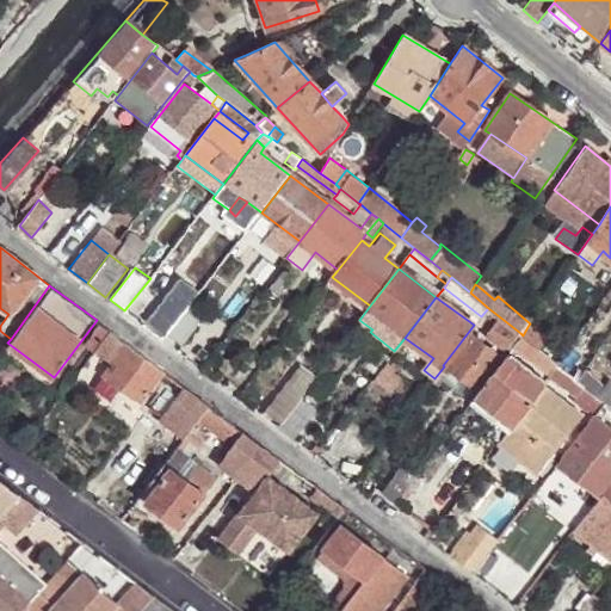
[(167,334),(186,310),(171,298),(153,323),(167,334)]
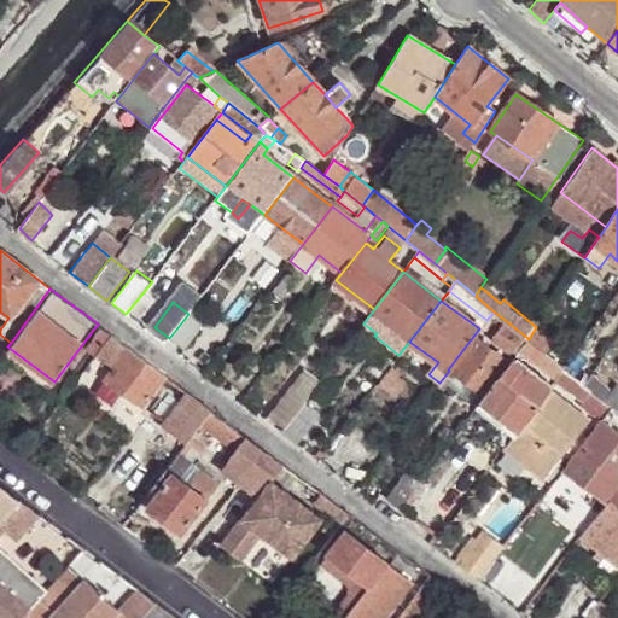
[(203,324),(188,314),(169,338),(184,349),(203,324)]
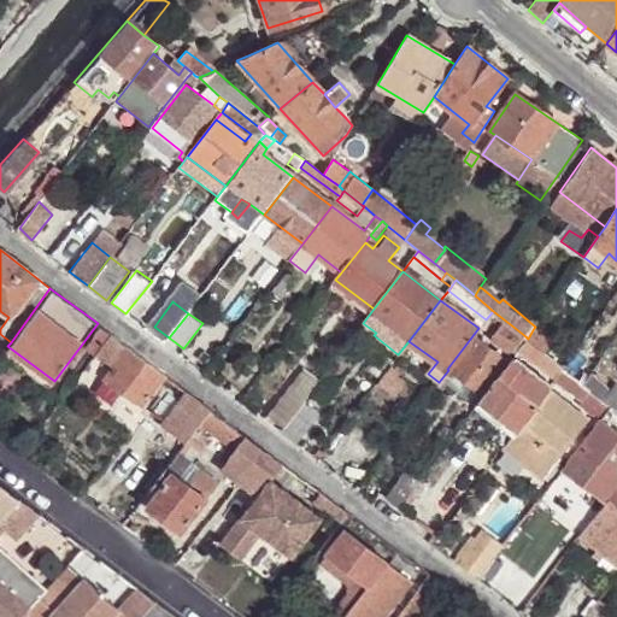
[(526,336),(509,323),(497,338),(513,352),(526,336)]
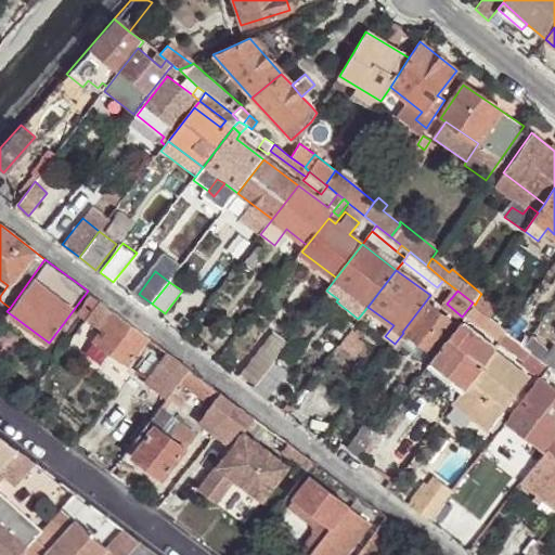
[(498,309),(491,318),(507,331),(520,340),(545,309),(538,302),(537,305),(524,293),(508,311),(501,306),(498,309)]
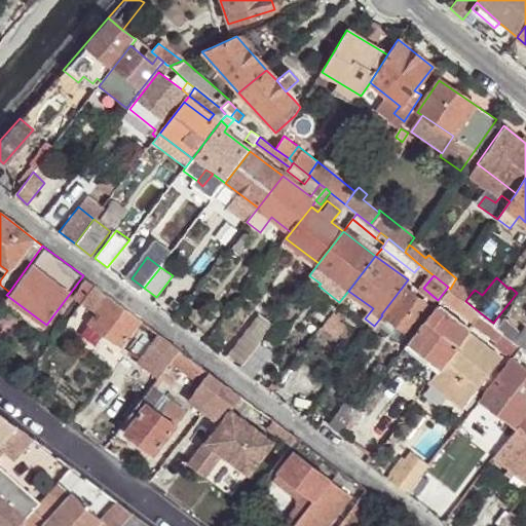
[(75,298),(81,302),(96,285),(88,279),(75,298)]
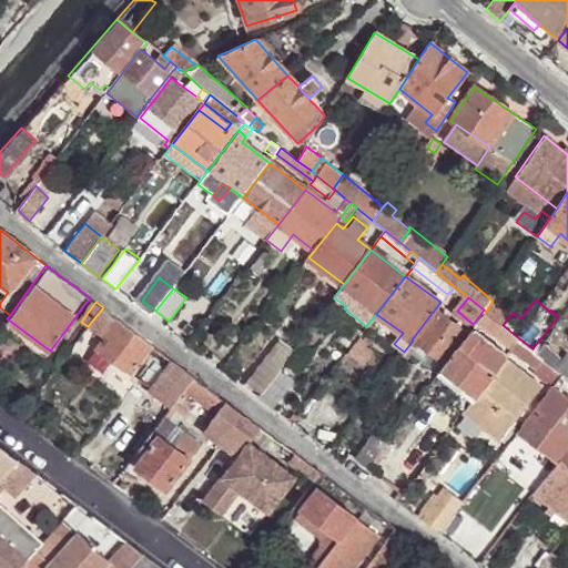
[(492,302),(486,312),(487,313),(503,325),(509,316),(492,302)]
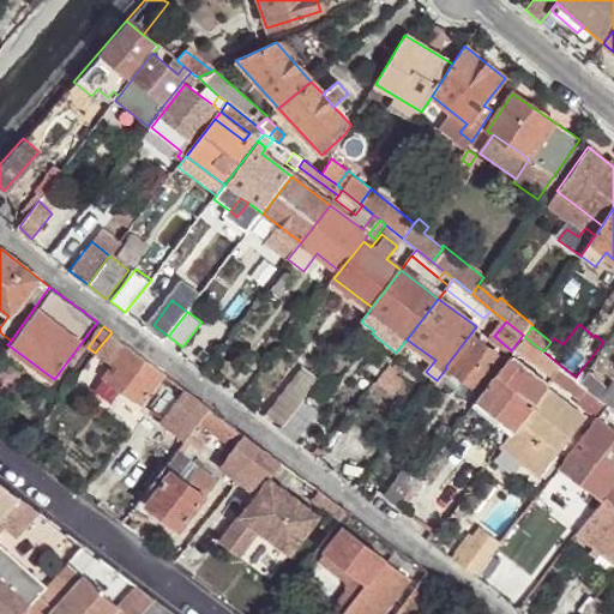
[(112,332),(95,353),(112,367),(92,391),(109,403),(119,391),(138,404),(163,372),(112,332)]
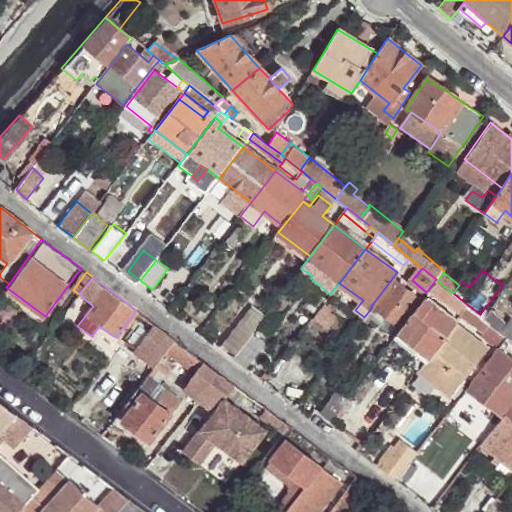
[(396,278),(365,318),(370,322),(374,317),(392,332),(420,296),(396,278)]
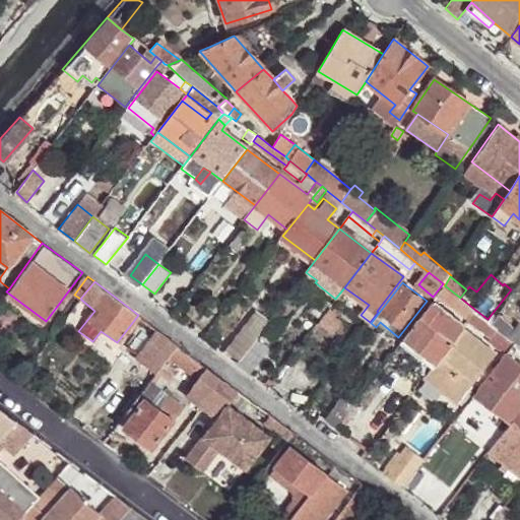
[(460,298),(446,286),(439,295),(469,319),(469,318),(475,310),(460,298)]
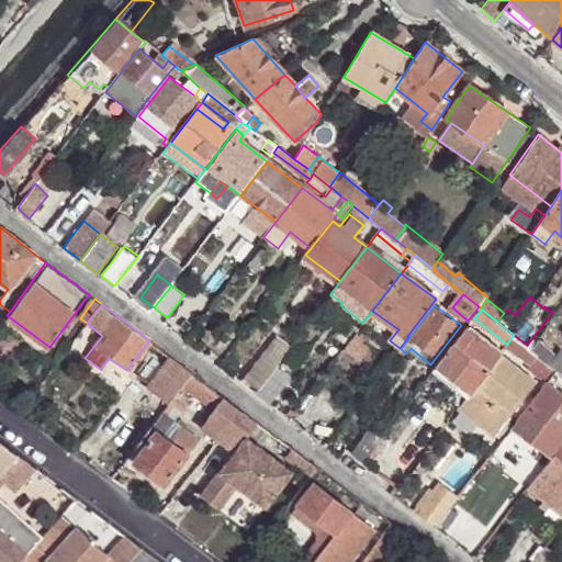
[(501,352),(468,327),(437,367),(470,392),(501,352)]
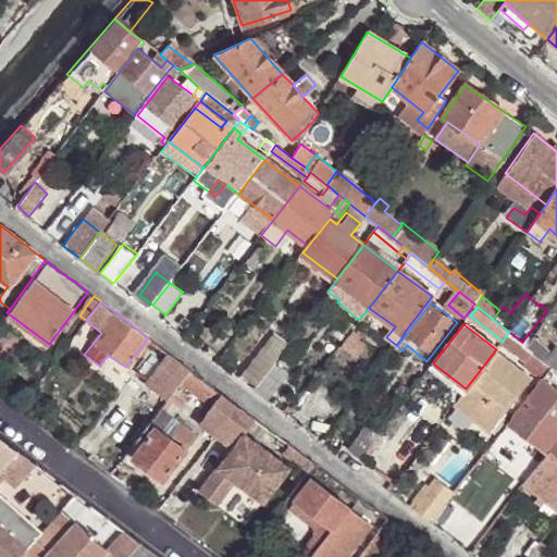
[(223,330),(207,353),(218,361),(235,338),(223,330)]
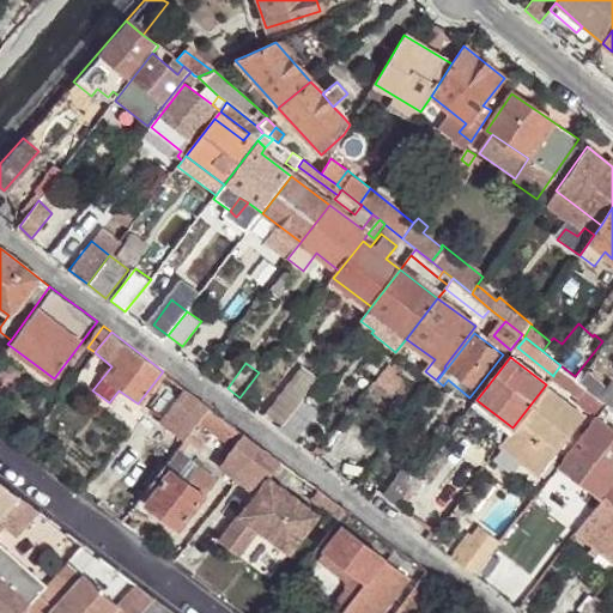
[(575,376),(560,365),(553,375),(582,395),(577,400),(598,416),(607,402),(588,387),(581,382),(575,376)]
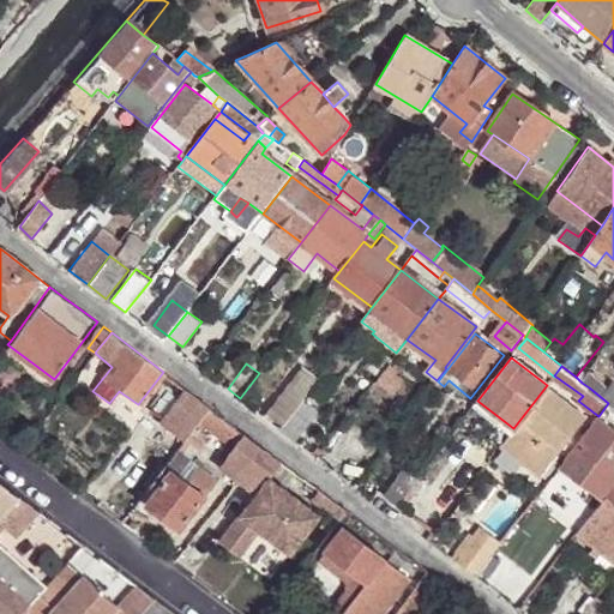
[(283,422),(315,379),(300,367),(266,409),(283,422)]
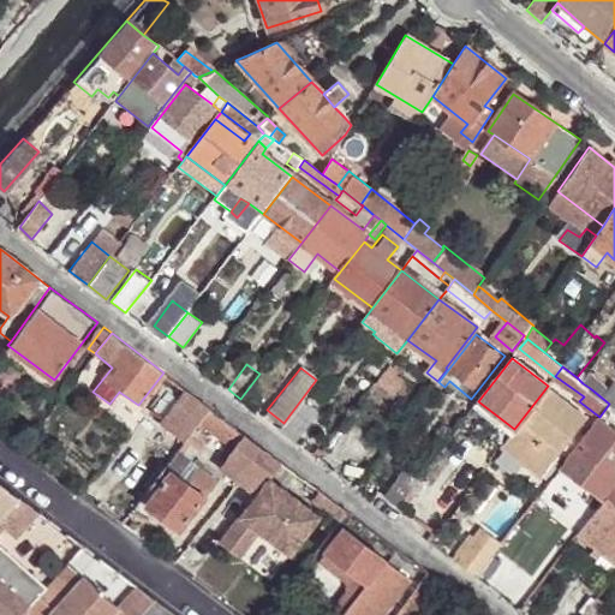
[(591,372),(583,383),(590,388),(598,377),(591,372)]
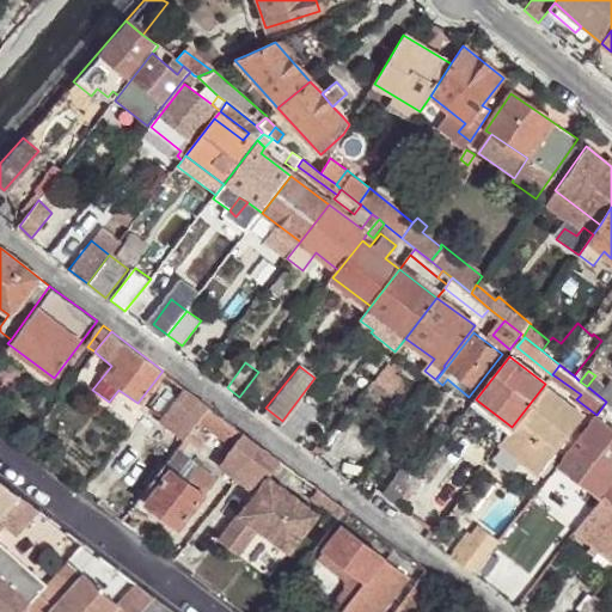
[(595,375),(587,386),(606,402),(611,407),(611,384),(610,383),(607,385),(595,375)]
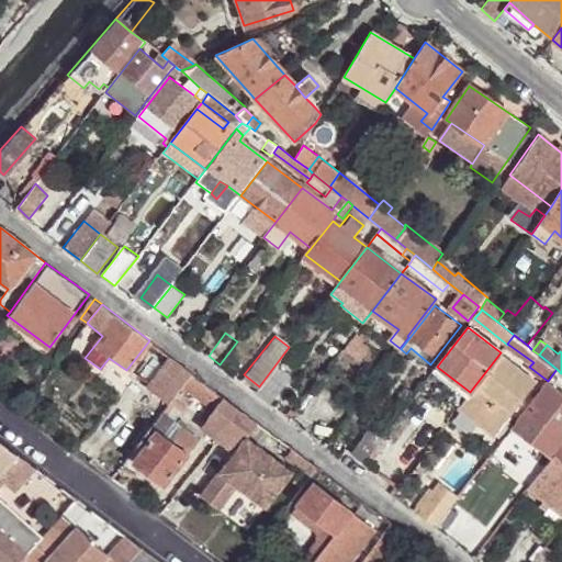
[(459,408),(480,424),(493,409),(507,419),(536,380),(502,353),(459,408)]
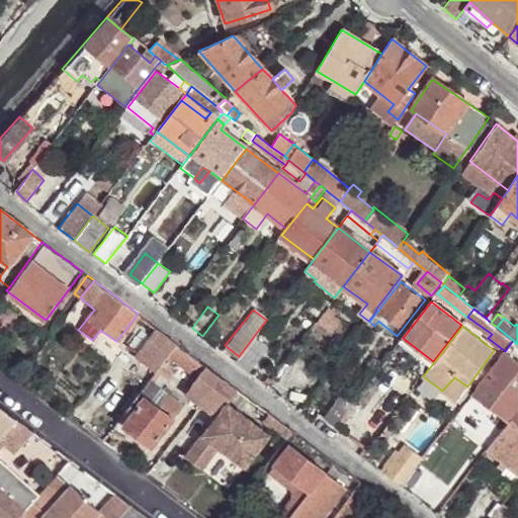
[(177,343),(163,333),(149,353),(162,362),(167,355),(170,352),(177,343)]
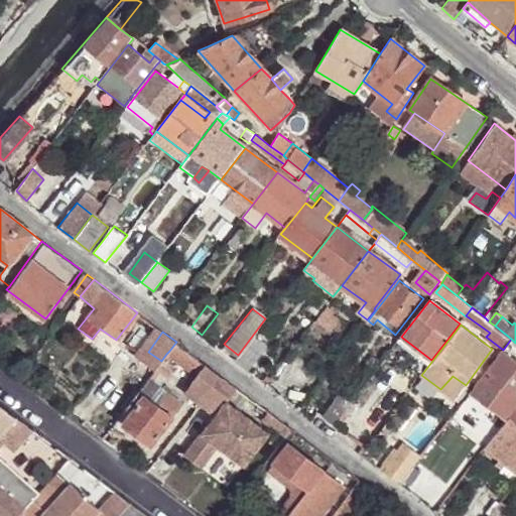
[(255,335),(235,360),(248,370),(267,345),(255,335)]
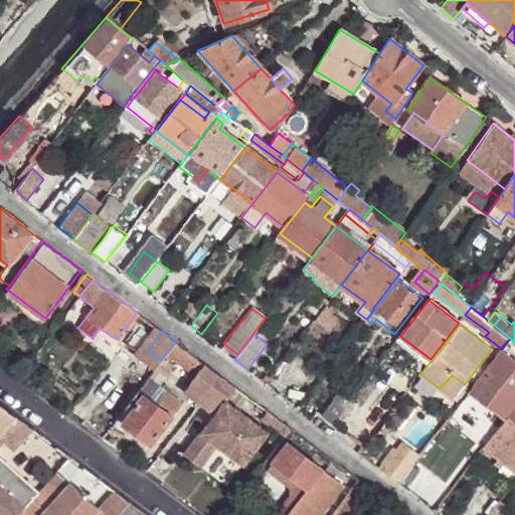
[(514,342),(510,338),(502,349),(468,393),(504,420),(514,405),(514,361),(513,360),(514,357),(514,342)]
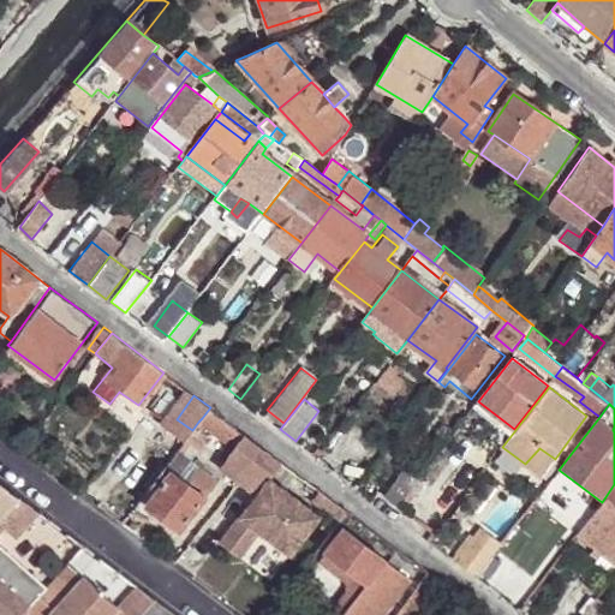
[(244,433),(210,407),(202,418),(236,445),(244,433)]
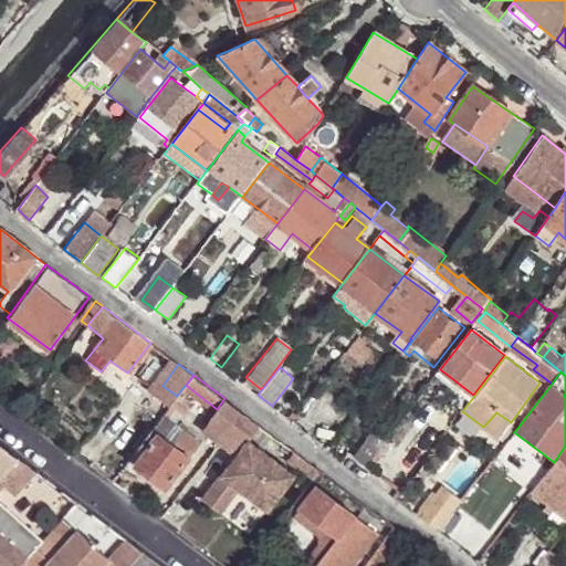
[(177,396),(137,449),(143,453),(135,463),(166,486),(200,441),(175,423),(189,405),(177,396)]
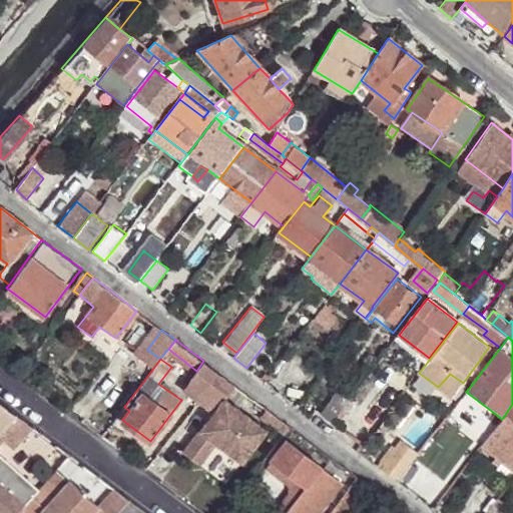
[(219,373),(203,361),(196,371),(182,390),(197,401),(201,398),(219,373)]
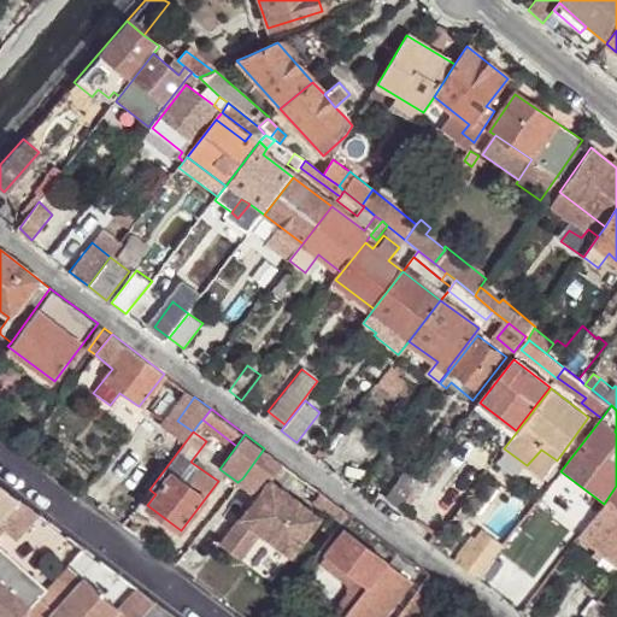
[(318,458),(323,451),(317,447),(312,453),(318,458)]
